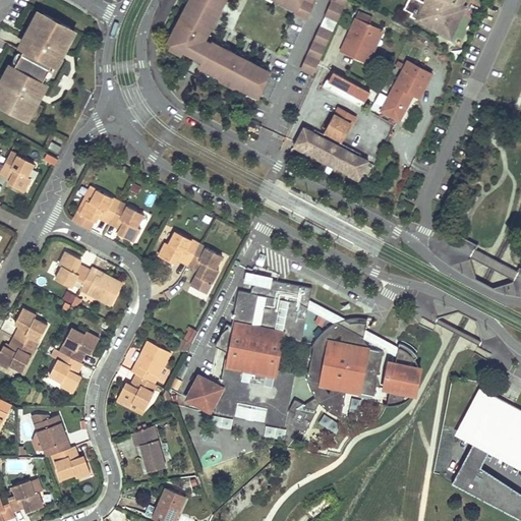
[(216,0),(224,4),(225,0),(191,0),(193,3),(186,16),(181,18),(175,30),(177,36),(174,41),(185,47),(183,50),(196,57),(205,41),(191,34),(193,29),(208,36),(221,9),(207,2),(208,0),(216,0)]
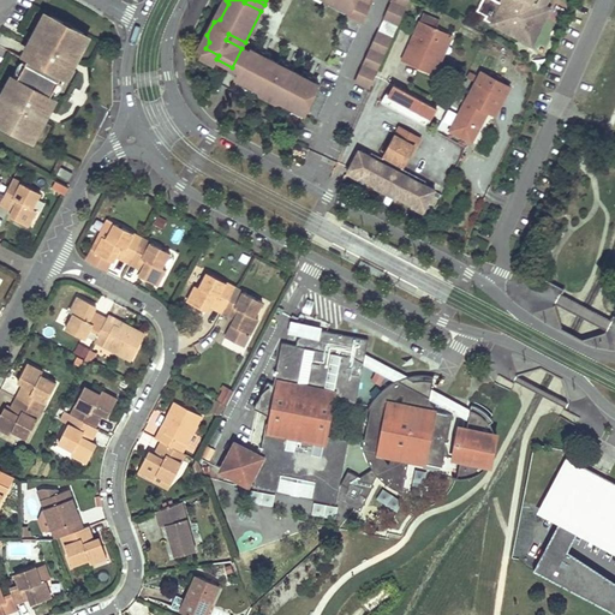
[(264,5),(255,0),(245,0),(244,3),(261,11),(264,5)]
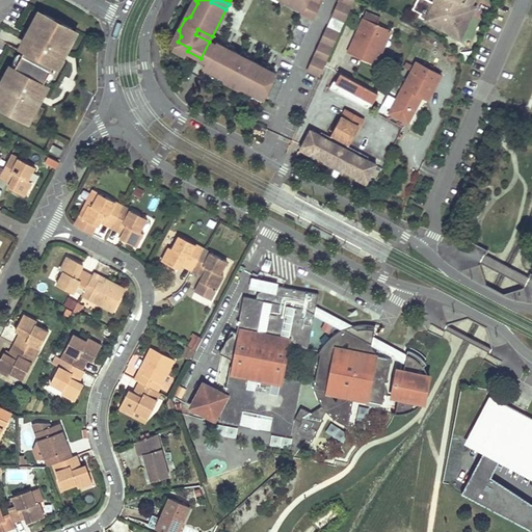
[(284,0),(303,10),(302,14),(314,20),(322,0),(284,0)]
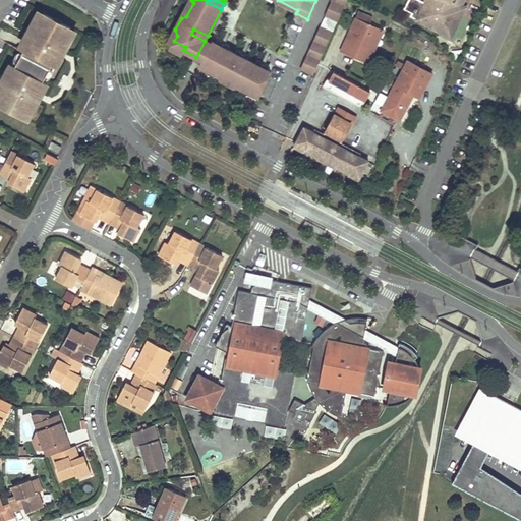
[(347,0),(332,0),(327,14),(338,20),(347,0)]
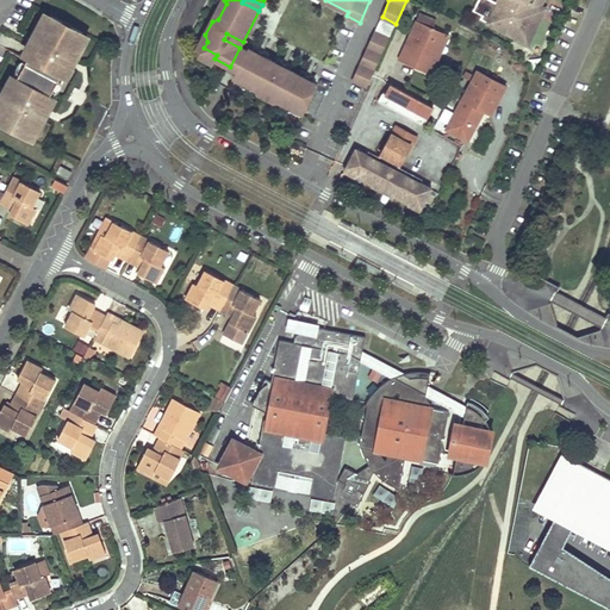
[(515,37),(533,2),(539,6),(541,0),(498,0),(497,2),(492,0),(478,0),(473,10),(483,16),(480,19),(515,37)]
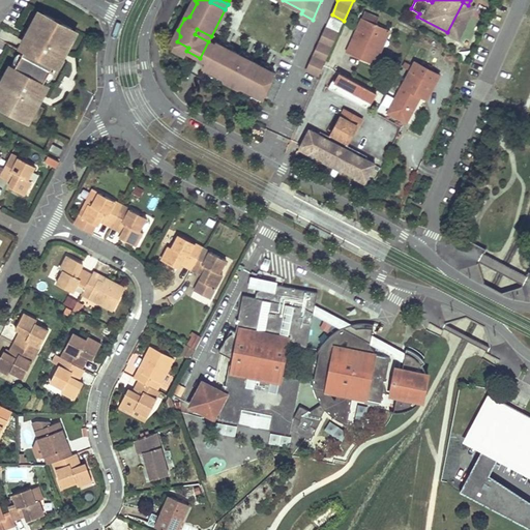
[(468,5),(463,2),(447,32),(457,36),(472,7),(468,5)]
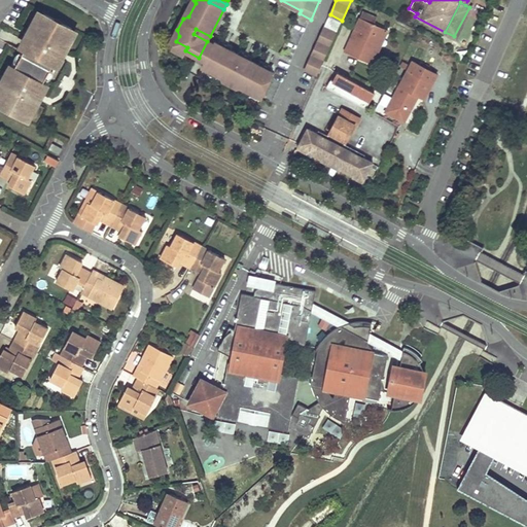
[(362,9),(359,15),(374,23),(377,15),(362,9)]
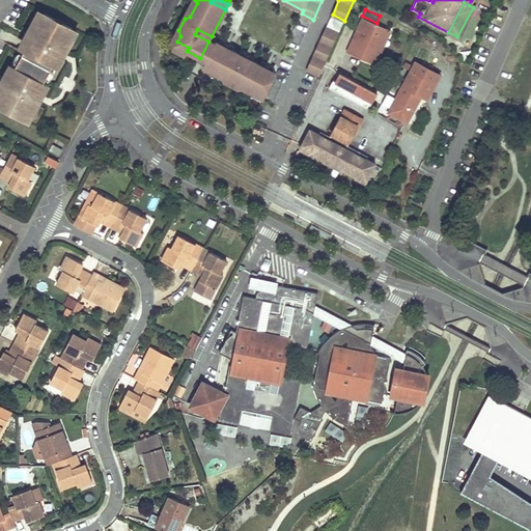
[(72,29),(46,14),(38,27),(33,24),(29,32),(34,34),(30,43),(11,77),(8,83),(2,80),(0,84),(0,88),(4,91),(0,98),(0,106),(24,119),(31,106),(36,109),(40,101),(35,98),(39,91),(57,57),(61,50),(66,53),(71,46),(65,43),(72,29)]
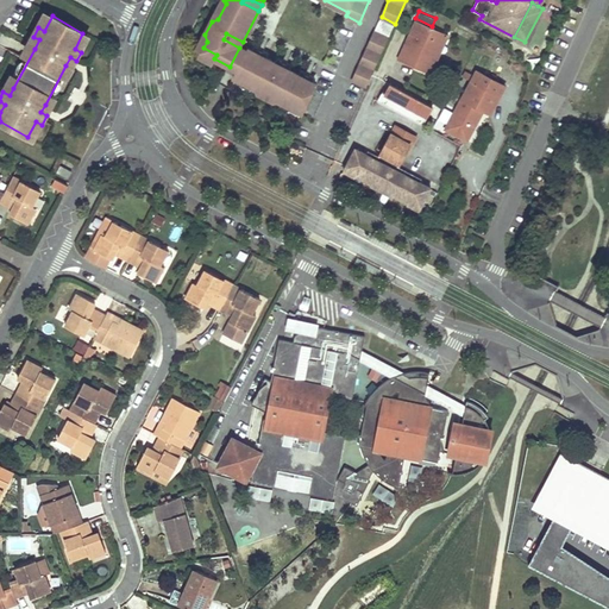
[(416,30),(401,61),(425,70),(440,38),(428,32),(432,26),(415,18),(412,27),(416,30)]
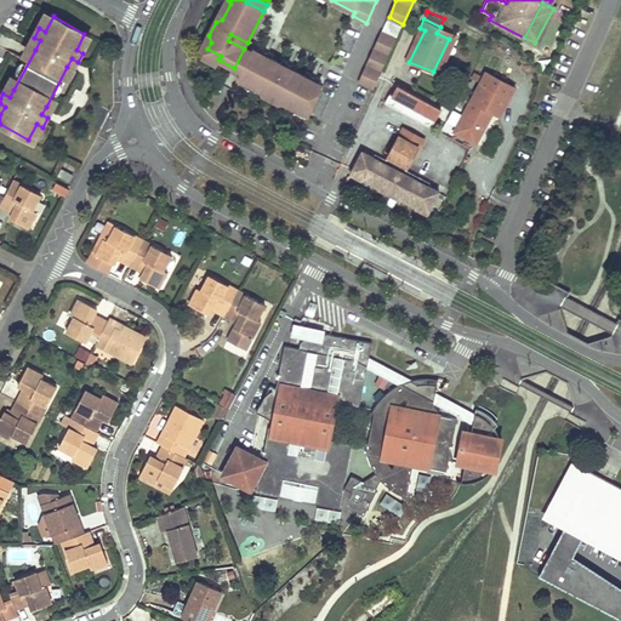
[(456,33),(440,27),(437,33),(449,39),(433,72),(437,74),(456,33)]
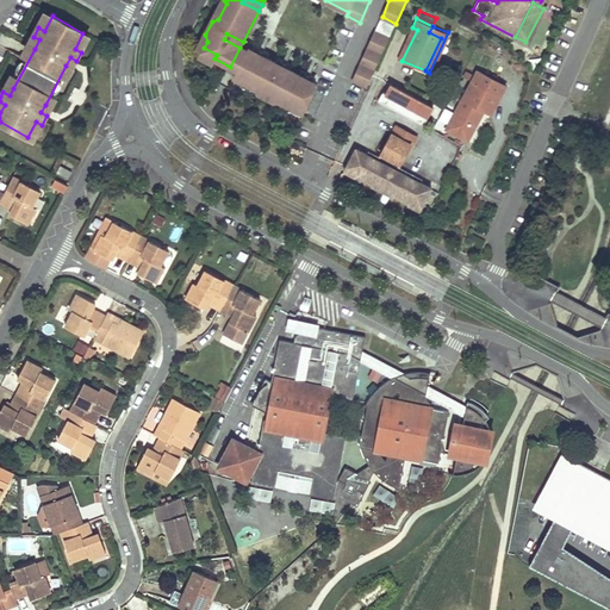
[(398,58),(402,61),(417,30),(412,27),(398,58)]
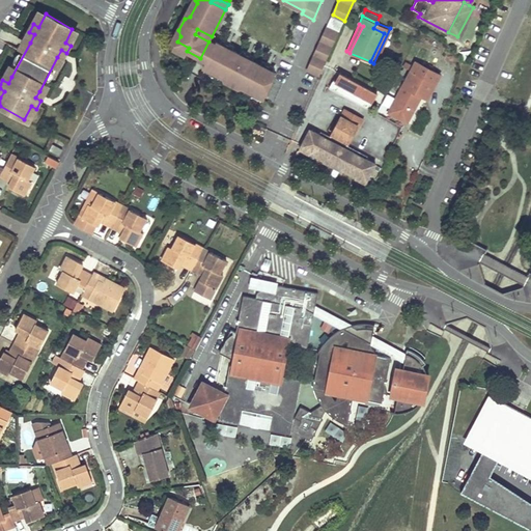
[(339,32),(327,27),(308,71),(320,76),(339,32)]
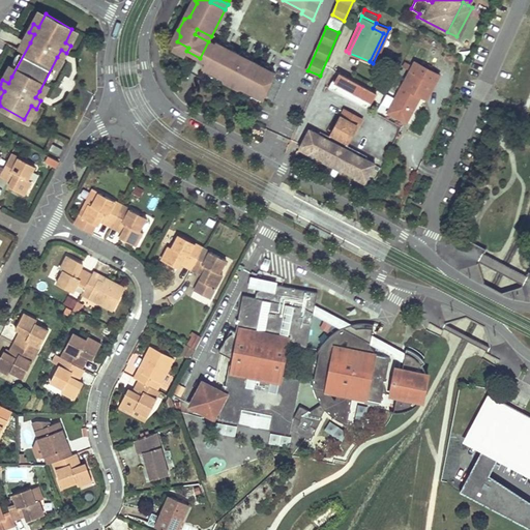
[(211,36),(197,29),(195,34),(208,41),(211,36)]
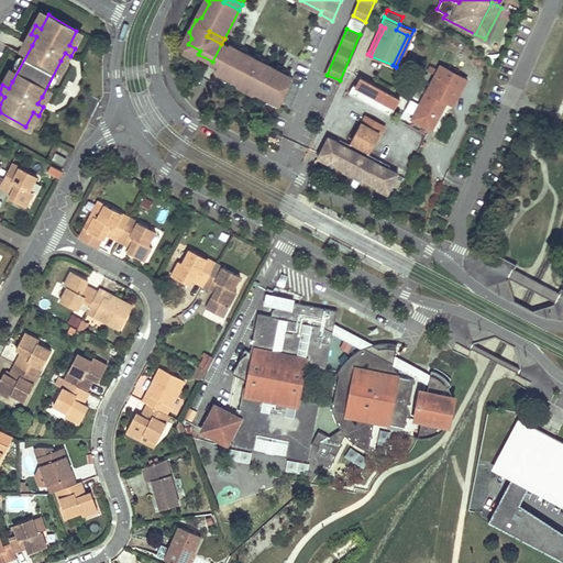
[(26,42),(32,45),(36,36),(31,34),(26,42)]
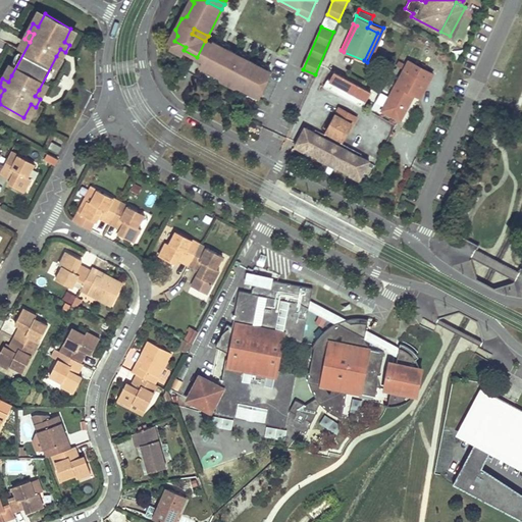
[(186,47),(174,41),(170,48),(181,54),(184,50),(186,47)]
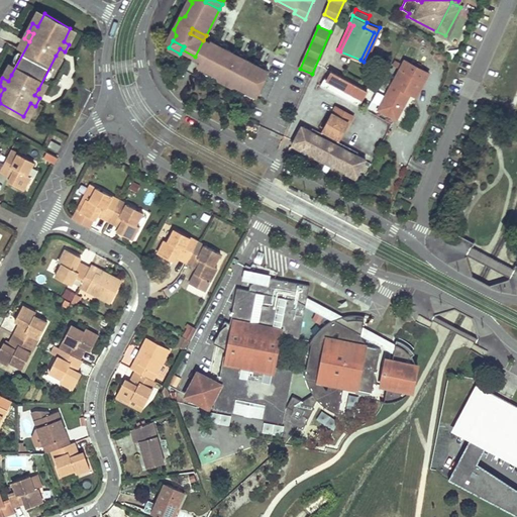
[(202,60),(210,44),(203,40),(195,57),(202,60)]
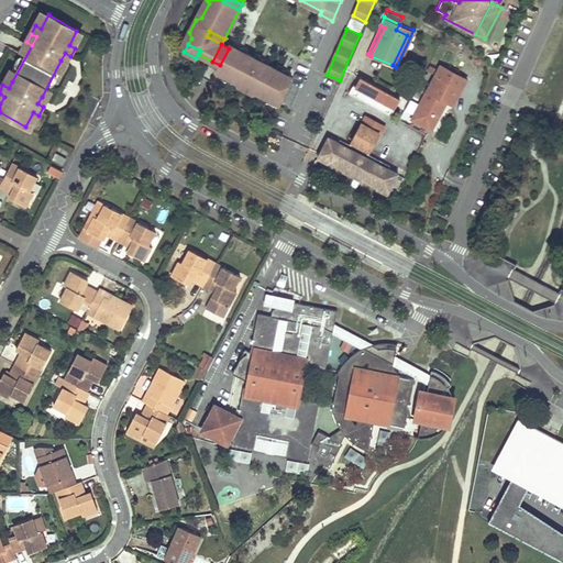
[(268,65),(267,59),(267,58),(262,55),(261,57),(256,58),(246,53),(245,48),(245,47),(240,44),(239,45),(234,47),(230,45),(229,48),(220,65),(217,72),(282,105),(294,78),(290,76),(289,72),(289,69),(284,66),(283,68),(278,69),(268,65)]
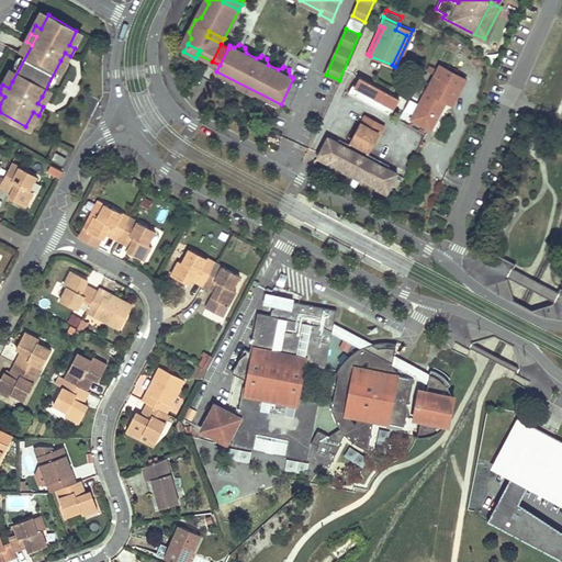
[(70,56),(65,53),(60,60),(67,64),(70,56)]
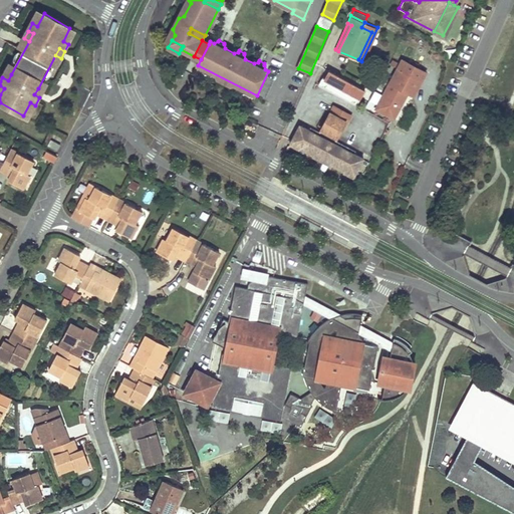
[(403,60),(378,105),(394,113),(405,91),(410,94),(414,96),(426,72),(403,60)]
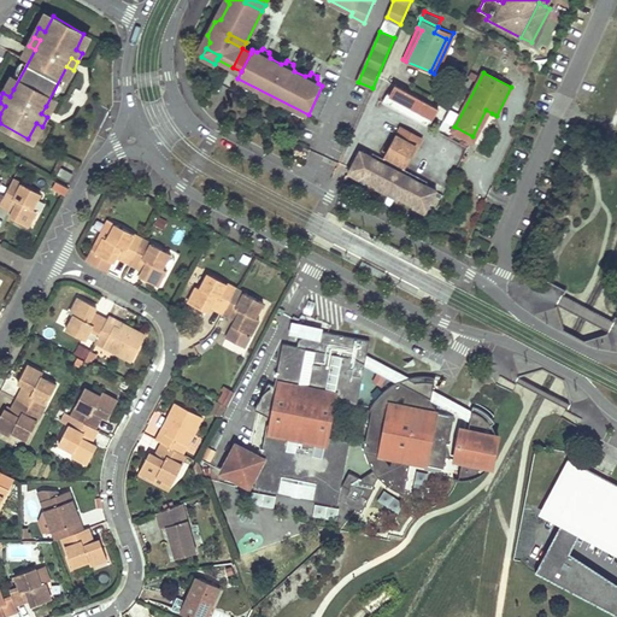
[(385,103),(429,125),(441,103),(438,101),(435,105),(397,84),(394,83),(385,103)]
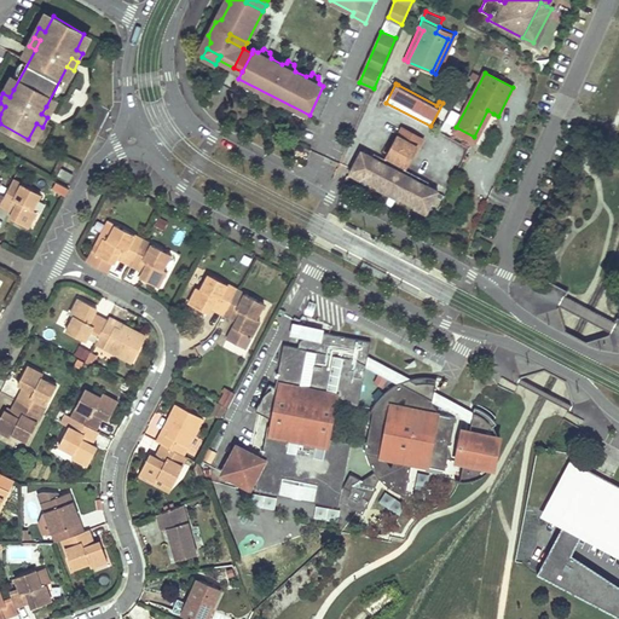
[(13,90),(7,86),(3,93),(10,97),(13,90)]
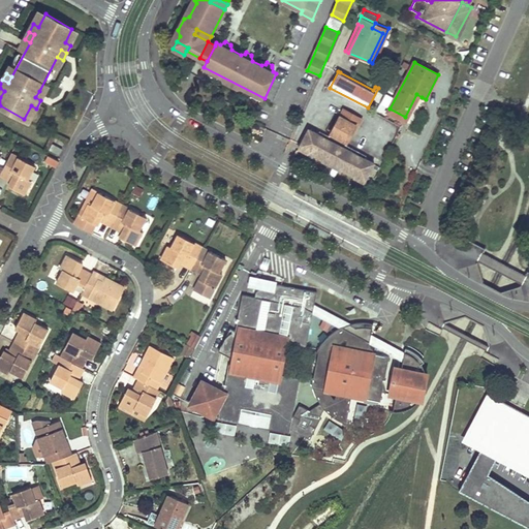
[(43,94),(39,91),(35,97),(40,100),(43,94)]
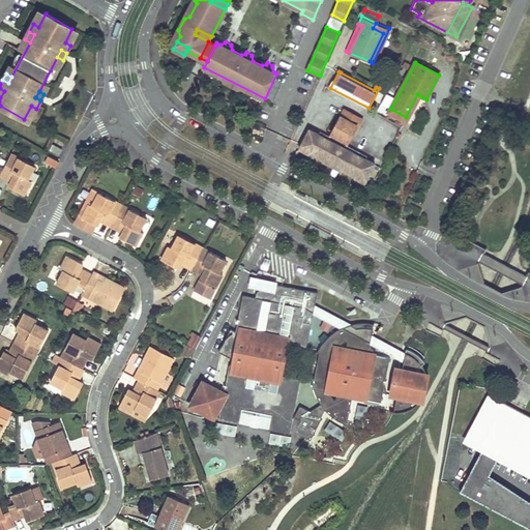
[(417,94),(406,117),(390,109),(388,113),(408,123),(422,97),(417,94)]
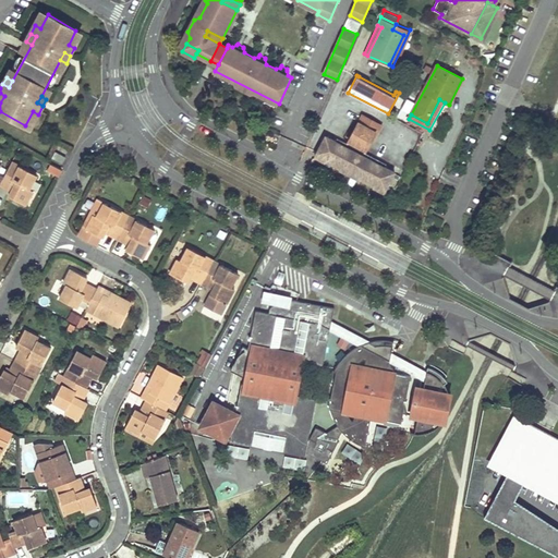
[(405,100),(403,111),(411,112),(413,102),(405,100)]
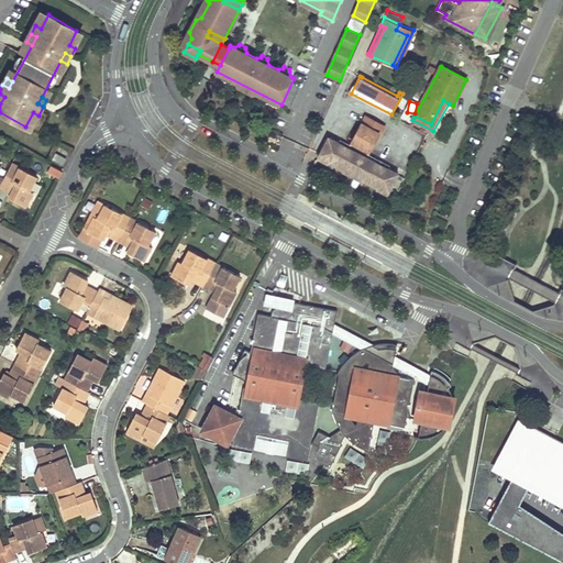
[(352,141),(370,151),(379,134),(381,134),(385,125),(366,116),(352,141)]
